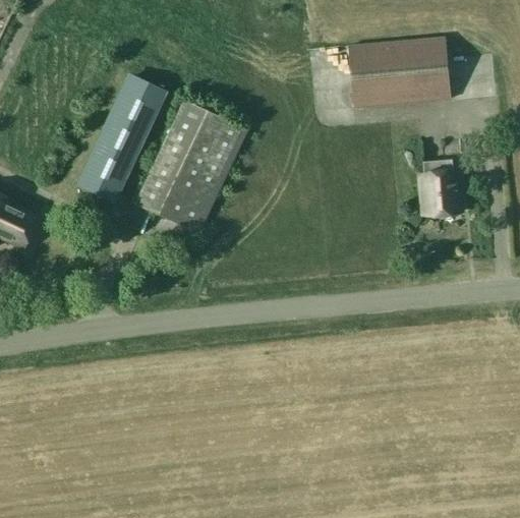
[(348,45),(353,105),(450,97),(445,36),(348,45)]
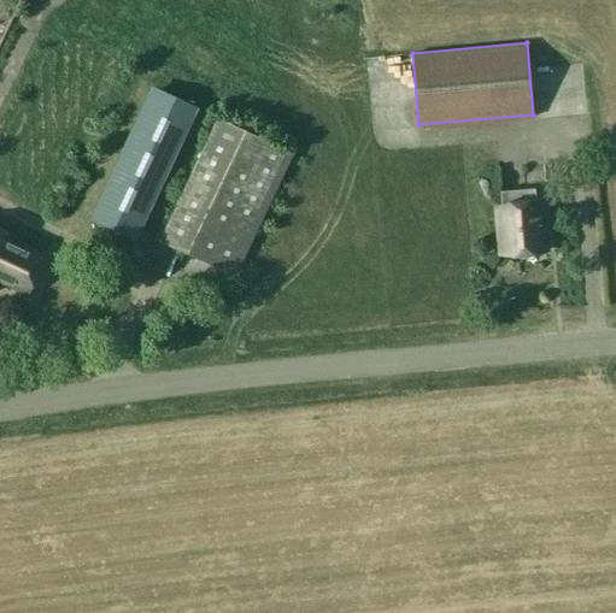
[(194,105),(153,86),(87,228),(128,246),(194,105)]
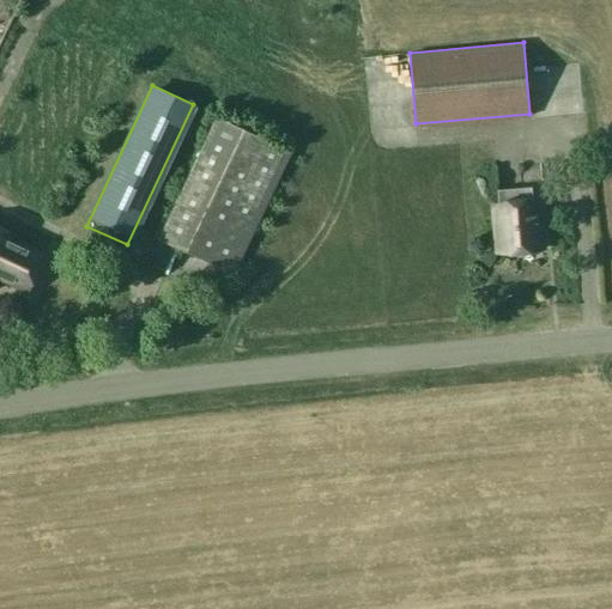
[(288,148),(216,115),(155,244),(228,279),(288,148)]
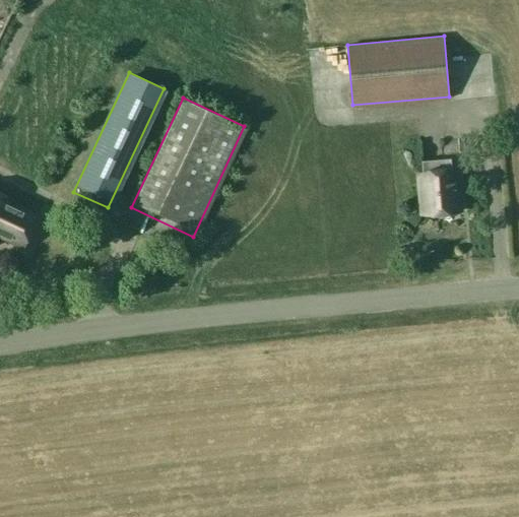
[(419,173),(420,187),(424,213),(459,209),(456,170),(452,170),(451,157),(422,160),(423,173),(419,173)]
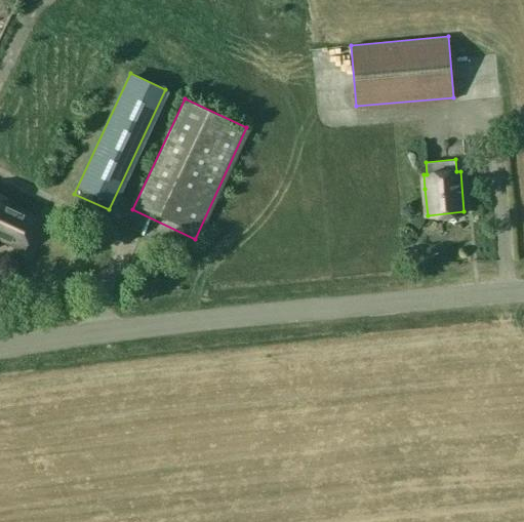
[(0,228),(12,201),(0,195),(0,228)]
